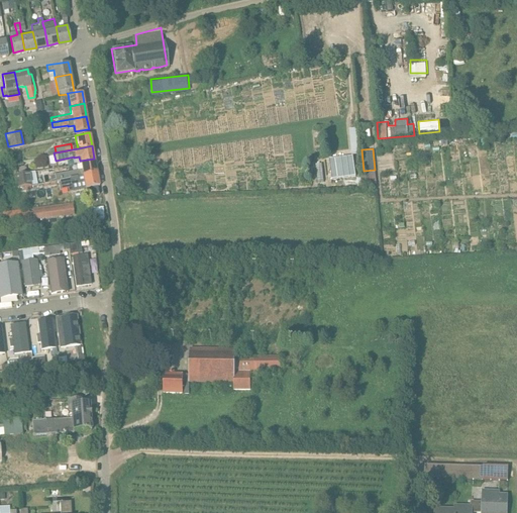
[(355,173),(352,154),(329,157),(331,177),(355,173)]
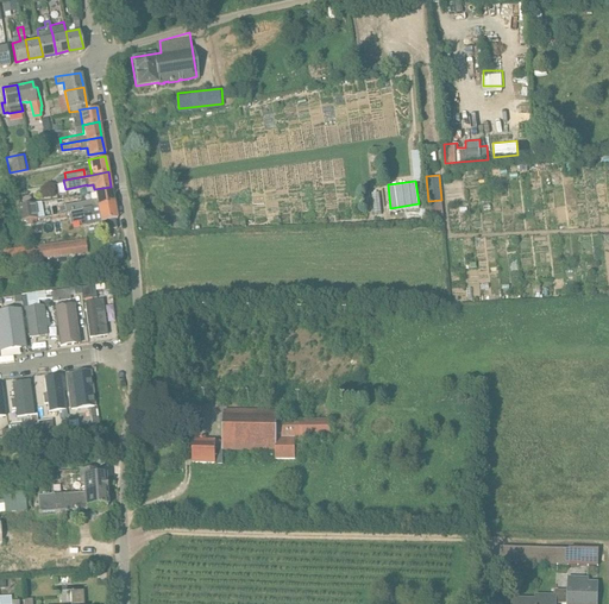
[(68,209),(113,201),(111,187),(94,189),(95,197),(64,202),(66,211),(68,209)]
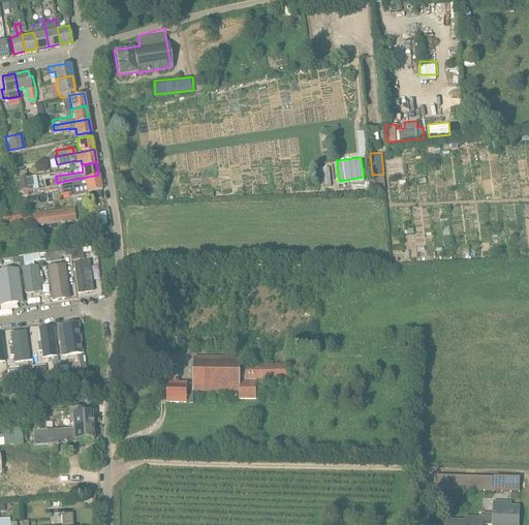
[(16,190),(32,187),(30,174),(13,177),(16,190)]
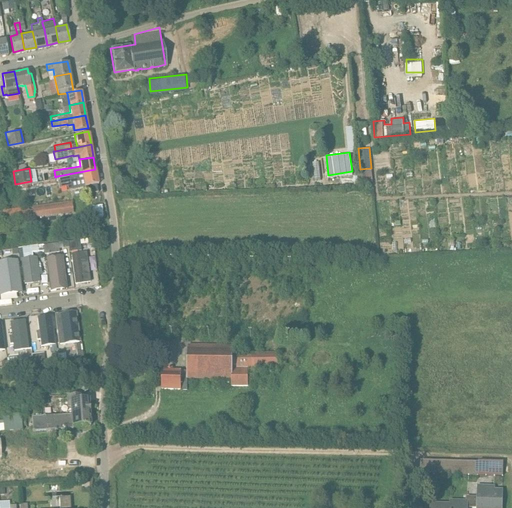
[(371,179),(372,179),(371,168),(360,169),(361,180),(371,179)]
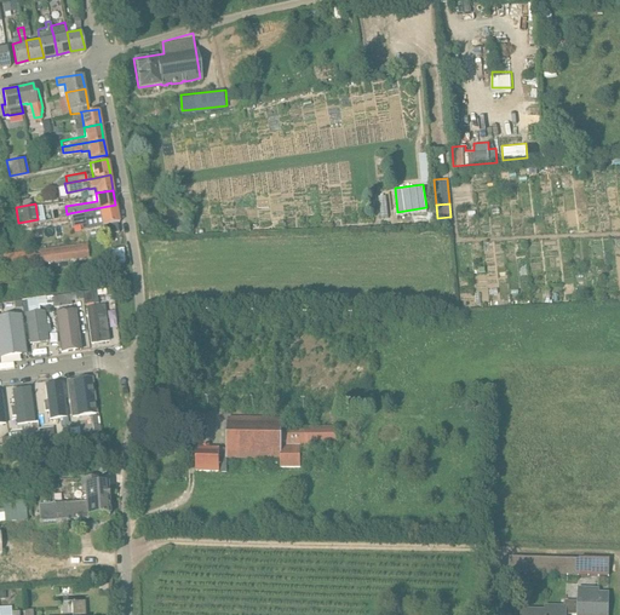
[(115,205),(69,213),(72,224),(80,223),(81,226),(85,225),(85,226),(99,224),(101,234),(118,230),(116,220),(119,220),(115,205)]
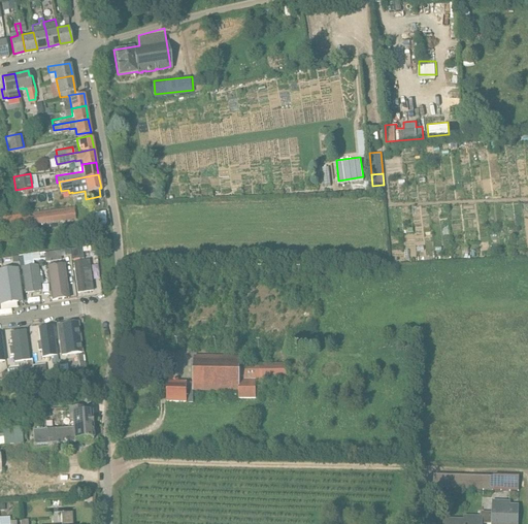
[(3,227),(75,217),(72,201),(32,206),(32,209),(2,214),(0,214),(0,227),(3,227)]
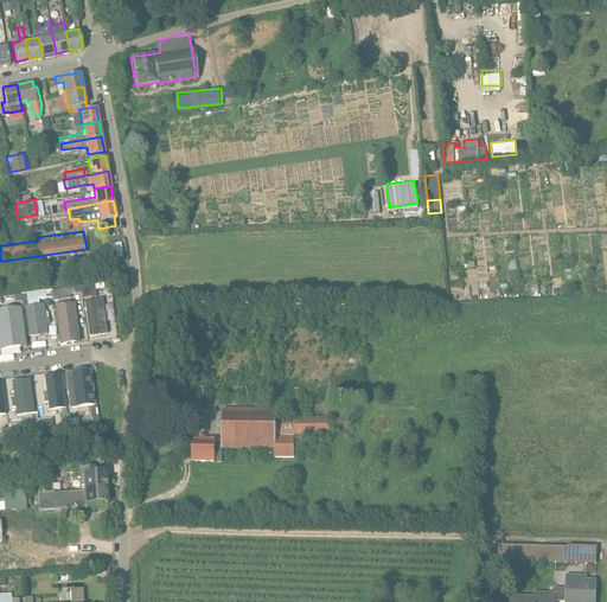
[(51,287),(51,294),(52,298),(70,295),(69,285),(51,287)]
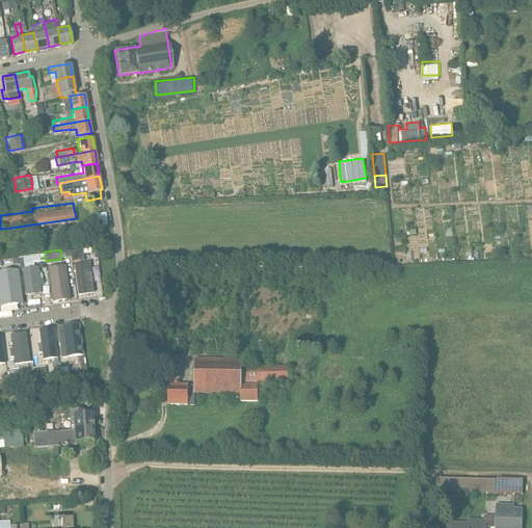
[(20,263),(33,263),(33,254),(20,255),(20,263)]
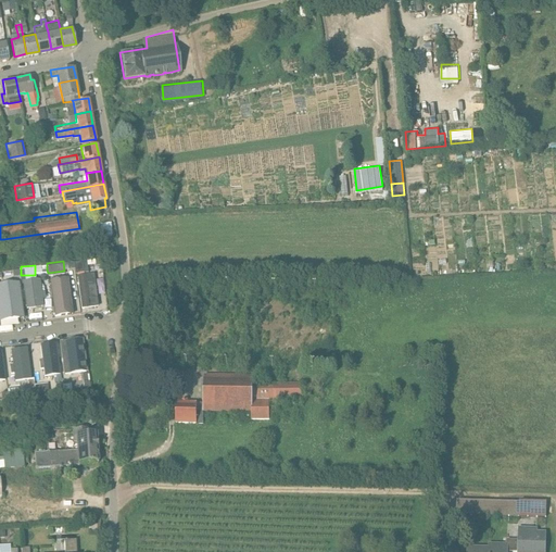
[(80,276),(85,306),(92,305),(88,271),(80,272),(80,276)]
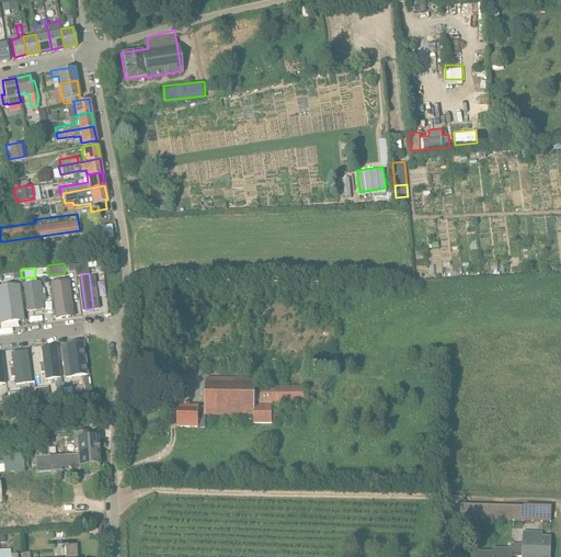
[(55,317),(73,314),(68,277),(49,281),(55,317)]
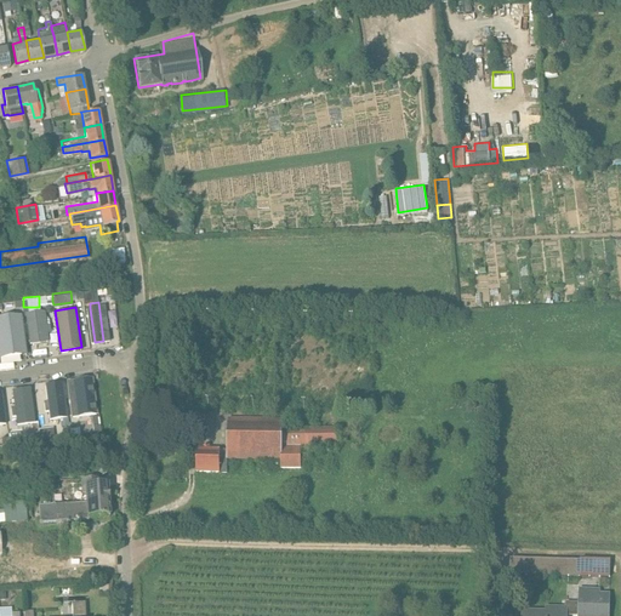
[(28,341),(49,338),(45,308),(24,311),(26,314),(28,341)]
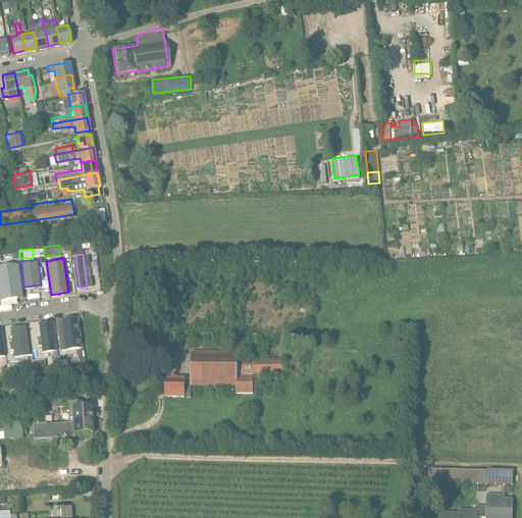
[(0,299),(21,297),(17,263),(0,264),(0,299)]
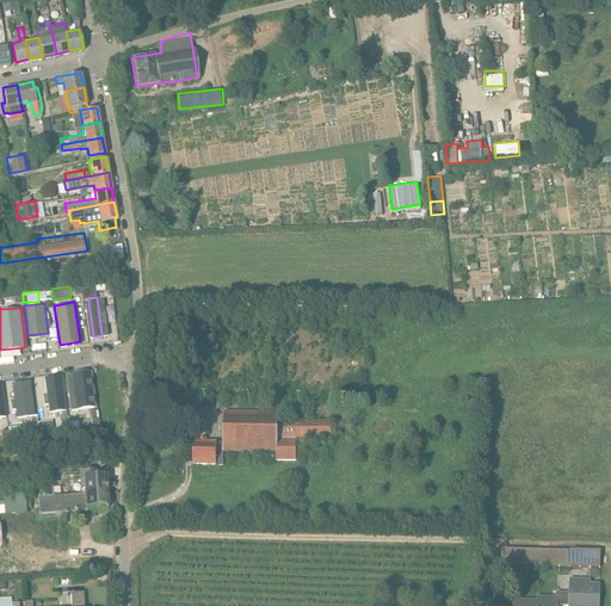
[(66,372),(71,408),(97,404),(92,369),(66,372)]
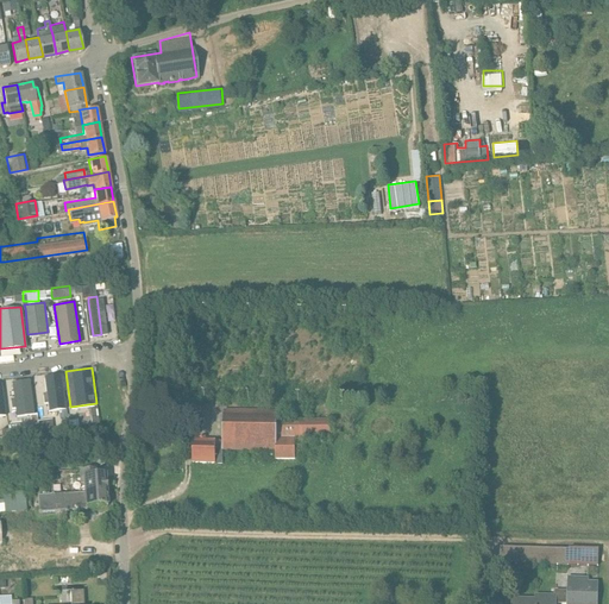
[(57,413),(66,411),(62,371),(52,372),(57,413)]
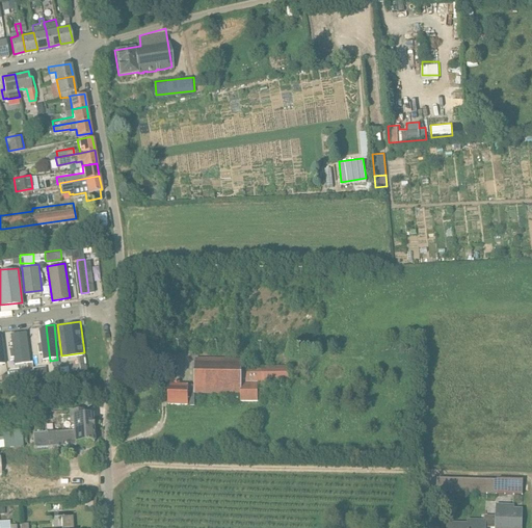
[(15,361),(29,359),(26,330),(10,332),(15,361)]
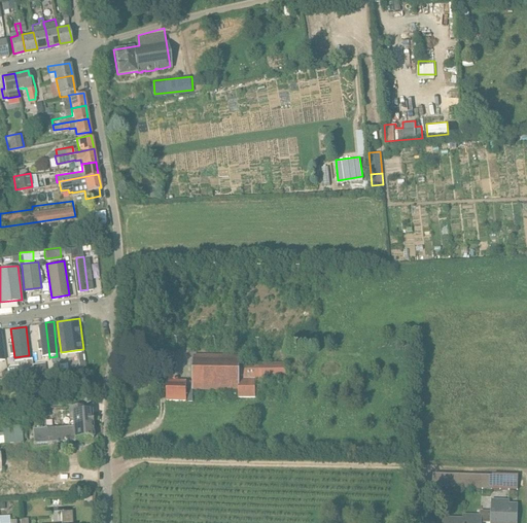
[(167,397),(192,398),(192,386),(238,387),(238,394),(255,394),(255,378),(286,378),(286,360),(239,360),(239,354),(194,353),(192,380),(167,380),(167,397)]
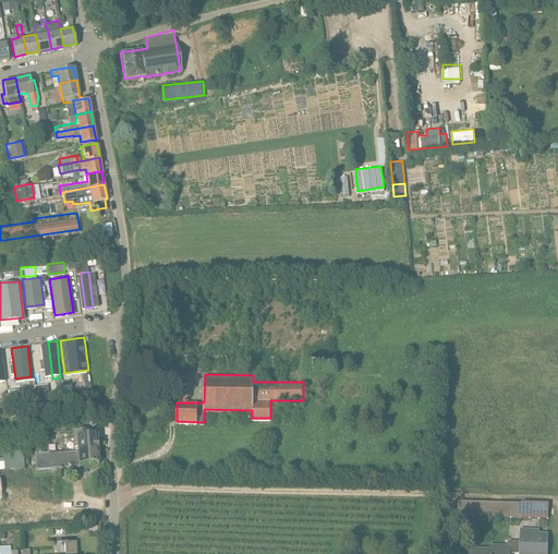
[(77,449),(98,448),(97,440),(97,433),(91,433),(89,426),(73,429),(74,441),(77,441),(77,449)]
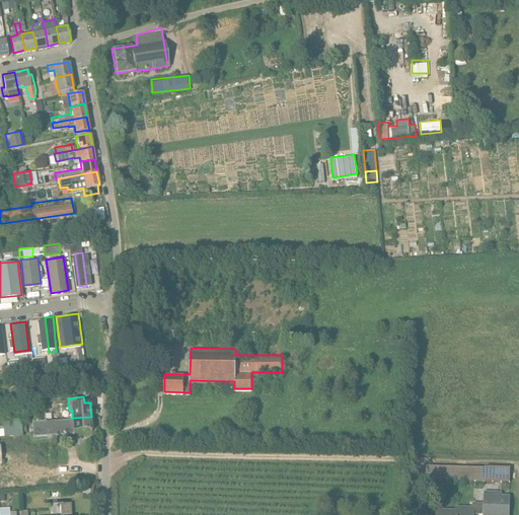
[(5,434),(23,433),(22,417),(4,418),(5,434)]
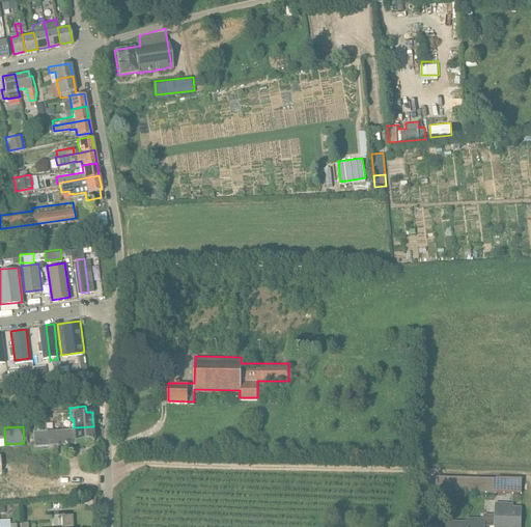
[(33,443),(71,440),(94,439),(93,426),(74,427),(44,430),(32,431),(33,443)]
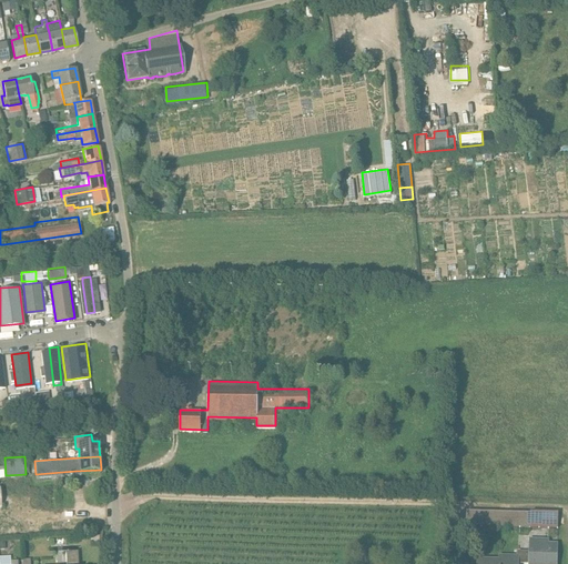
[(530,511),(506,510),(506,524),(530,524),(558,525),(558,511),(530,510),(530,511)]
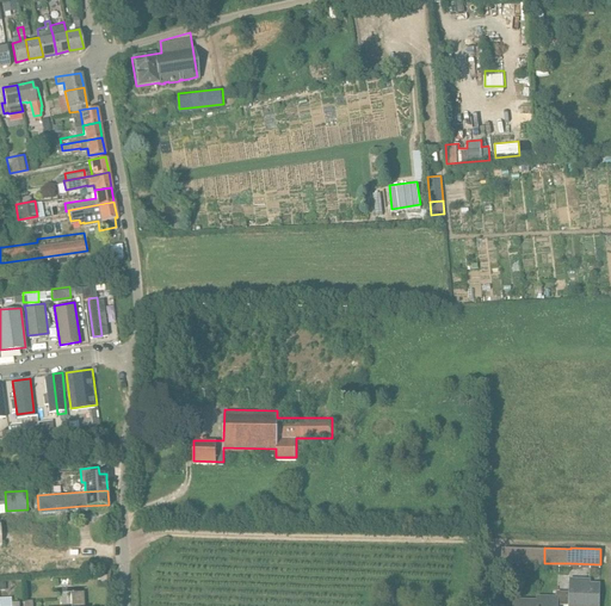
[(556,605),(557,604),(569,604),(598,605),(599,581),(591,581),(591,576),(569,576),(569,589),(557,589),(557,595),(536,595),(536,600),(513,599),(512,605),(556,605)]
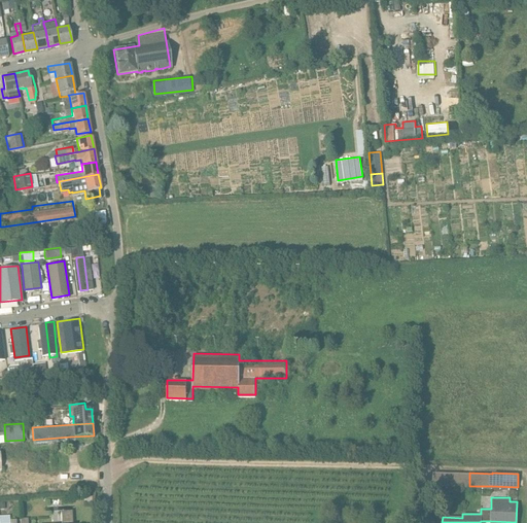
[(72,522),(72,509),(61,510),(61,522),(72,522)]
